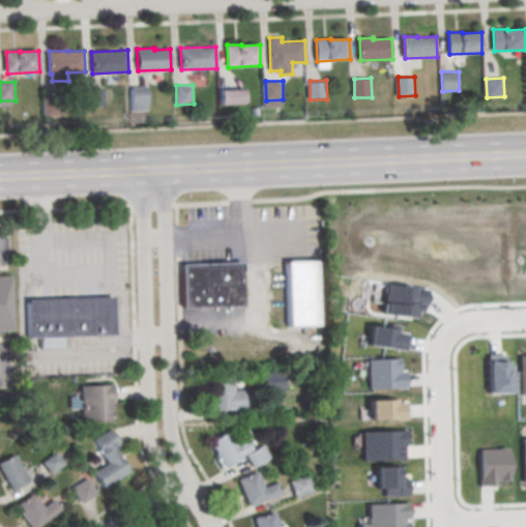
[(132,87),(148,86),(149,110),(133,110),(132,87)]
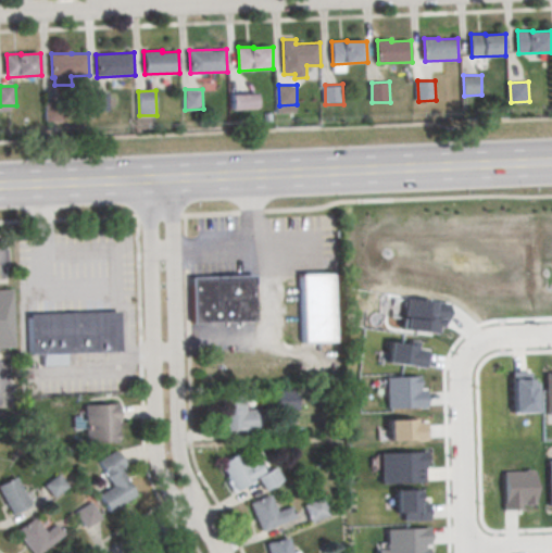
[(259,105),(259,90),(233,90),(233,105),(259,105)]
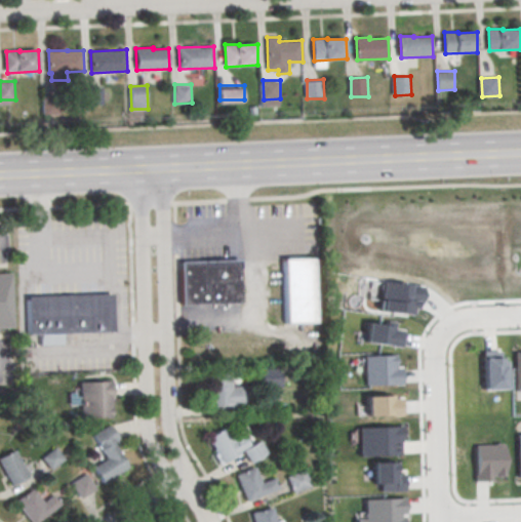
[(86,86),(103,86),(104,105),(87,106),(86,86)]
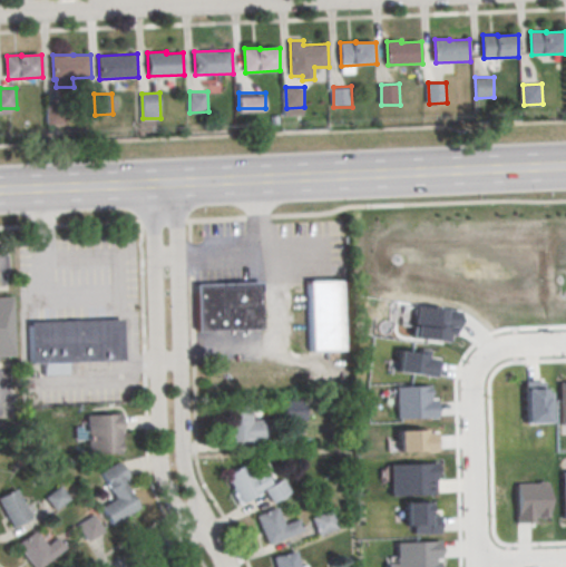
[(48,104),(66,104),(67,124),(49,125),(48,104)]
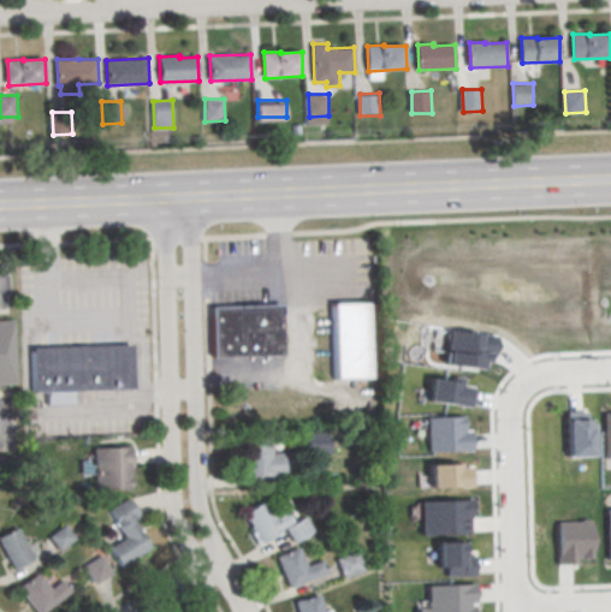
[(334,306),(369,304),(372,380),(337,380),(334,306)]
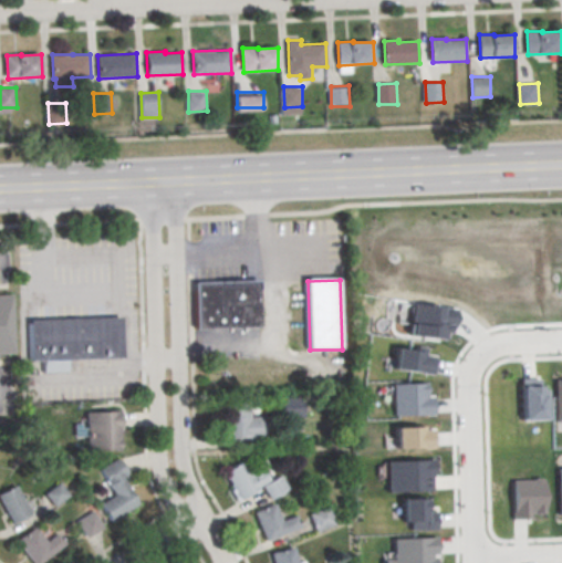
[(197,283),(261,281),(262,327),(198,330),(197,283)]
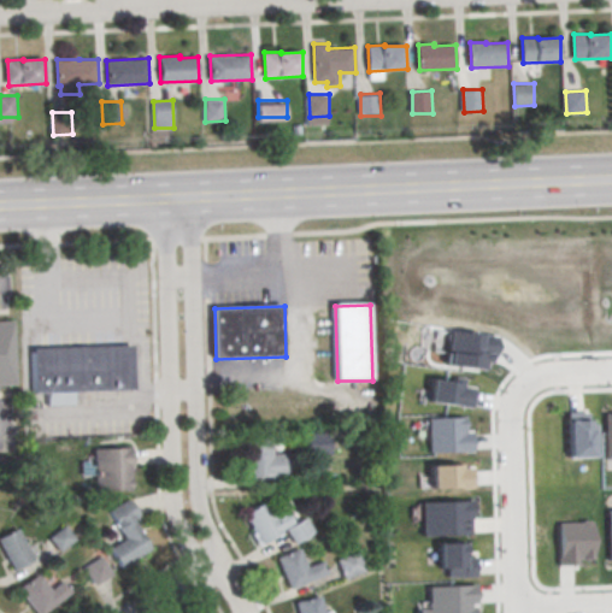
[(0,384),(19,384),(16,319),(0,319),(0,384)]
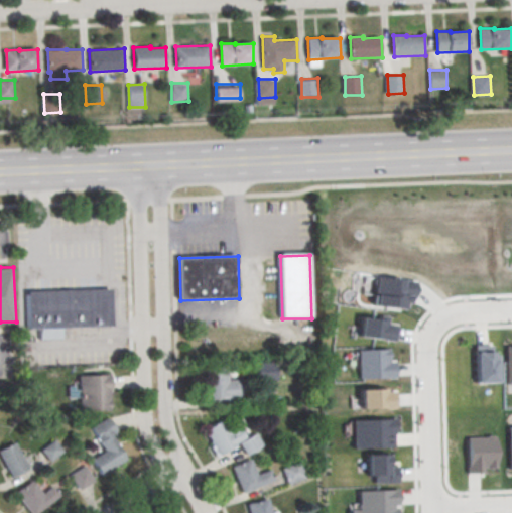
[(29,290),(113,288),(114,327),(30,329),(29,290)]
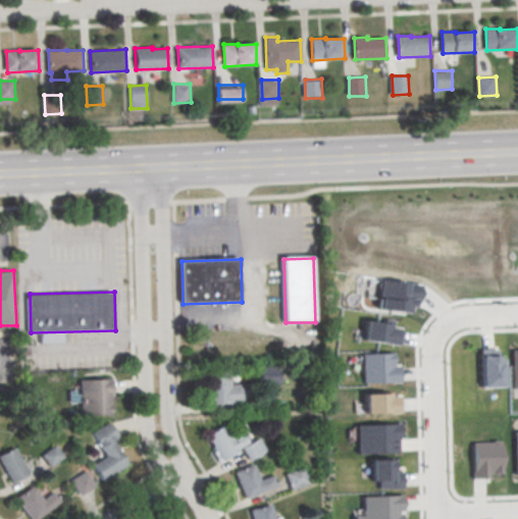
[(282,382),(282,365),(263,365),(263,382),(282,382)]
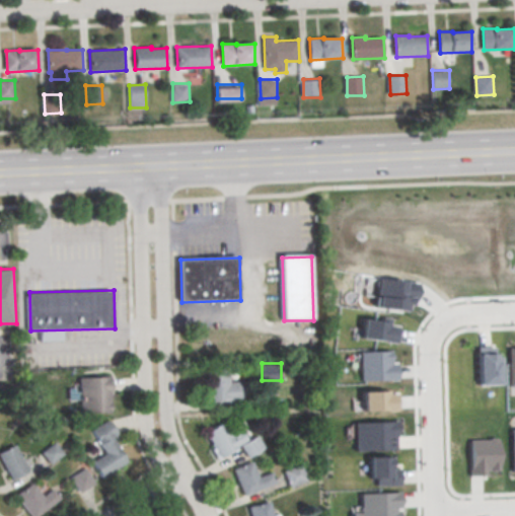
[(231,366),(210,366),(210,398),(247,398),(247,379),(231,379),(231,366)]
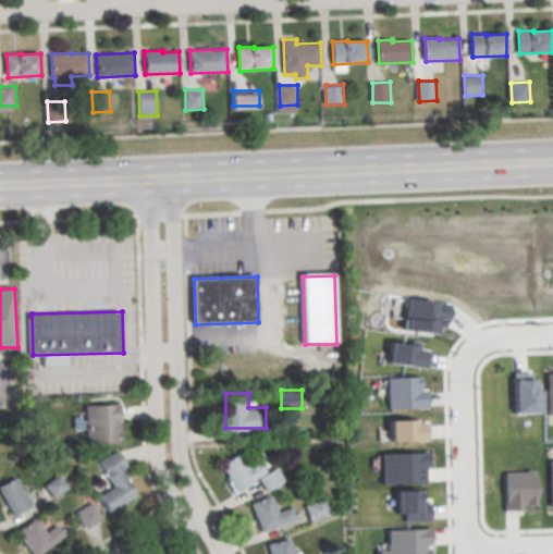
[(88,402),(88,439),(122,438),(122,402),(88,402)]
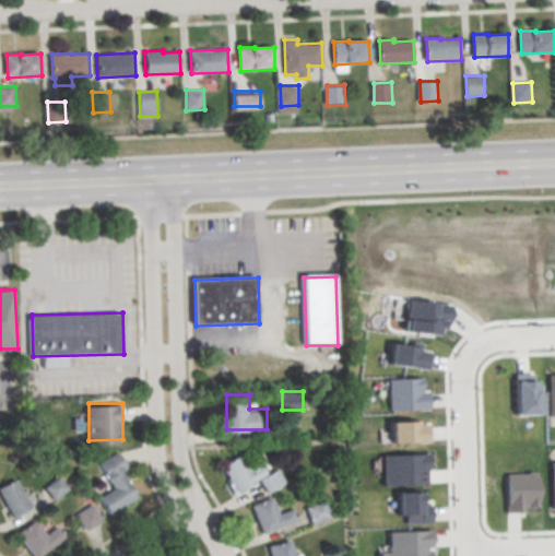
[(102,463),(121,451),(131,468),(125,471),(141,498),(114,516),(102,497),(117,488),(102,463)]
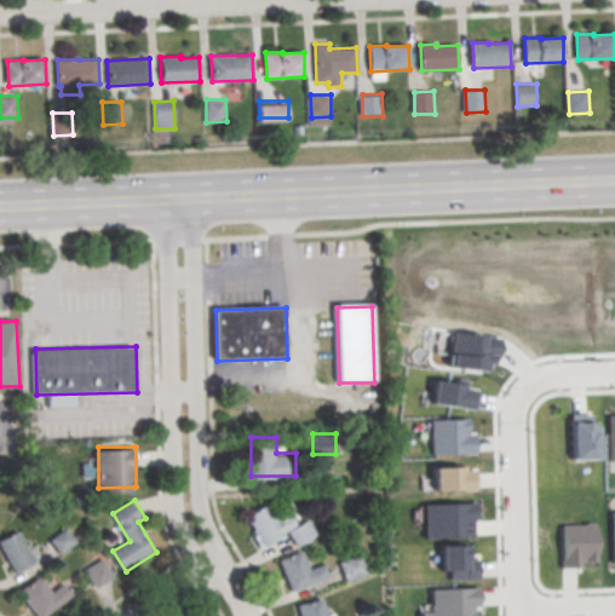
[(320,531),(311,517),(299,523),(292,507),(276,516),(270,502),(248,513),(265,543),(292,530),(299,542),(320,531)]
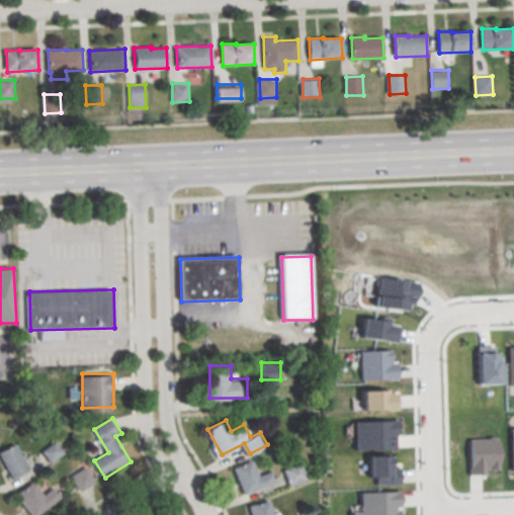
[(45,449),(53,459),(66,449),(58,438),(45,449)]
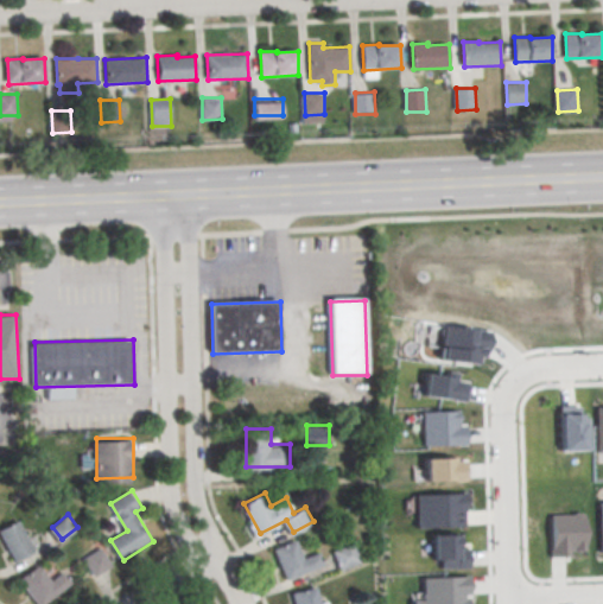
[(0,531),(20,520),(37,551),(18,561),(0,531)]
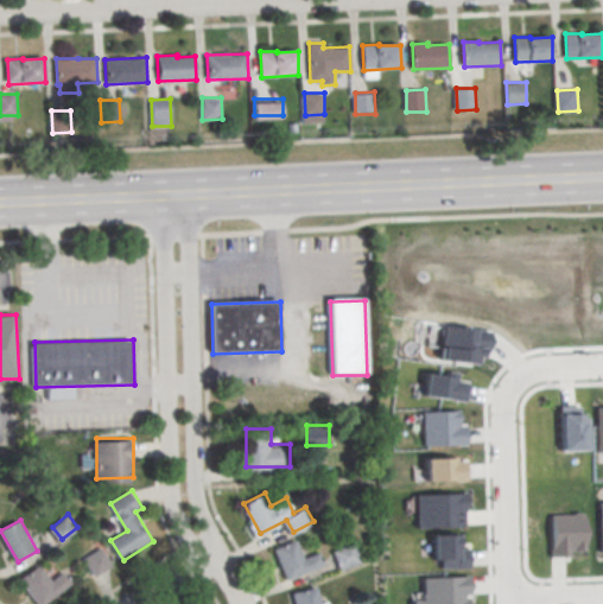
[(275,546),(289,577),(327,561),(321,551),(308,555),(299,536),(275,546)]
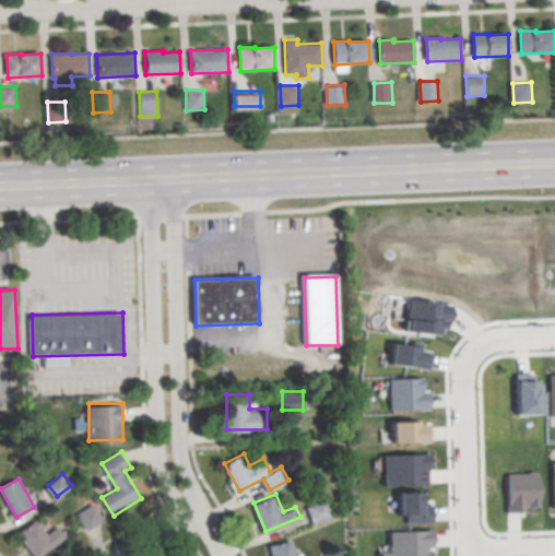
[(308,505),(315,521),(334,515),(328,497),(308,505)]
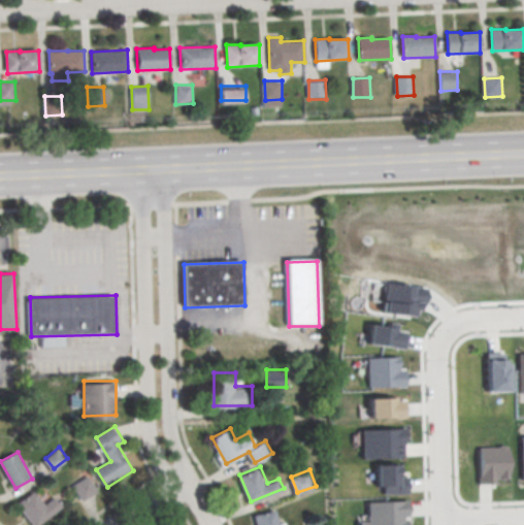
[(99,489),(92,473),(75,482),(83,497),(99,489)]
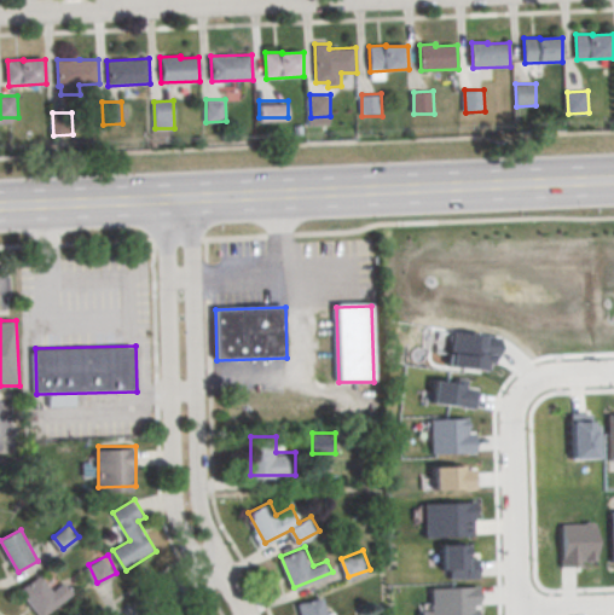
[(40,614),(22,591),(41,575),(54,591),(65,582),(75,595),(47,614),(40,614)]
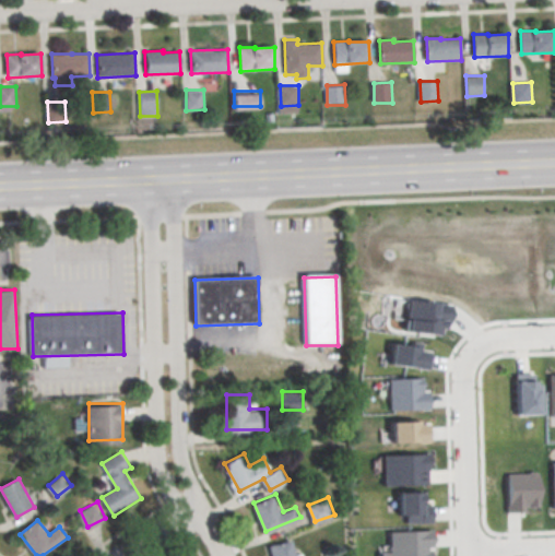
[(299,555),(295,536),(271,542),(273,555),(299,555)]
